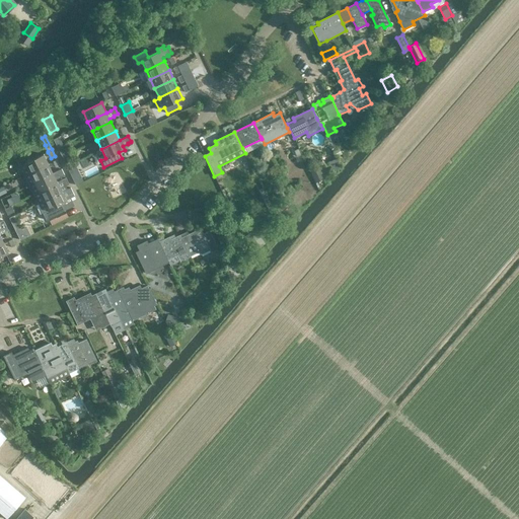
[(59,137),(54,139),(58,148),(63,145),(59,137)]
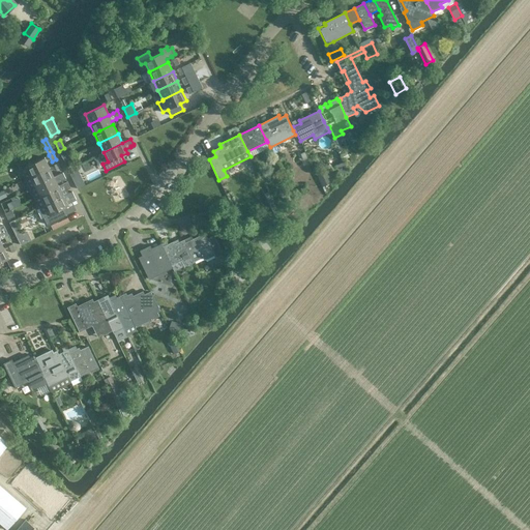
[(64,148),(59,151),(64,160),(70,157),(66,148),(64,148)]
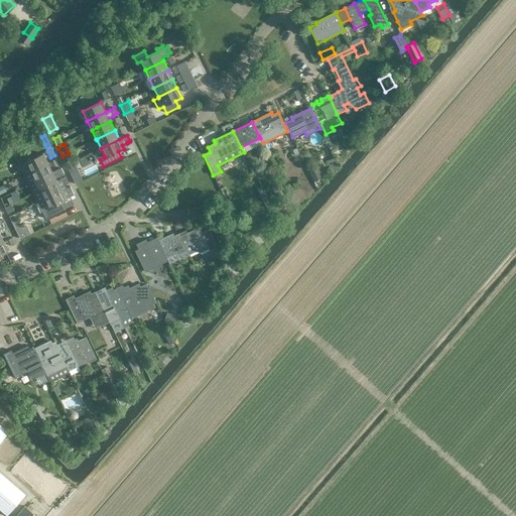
[(24,162),(19,165),(24,174),(47,163),(43,153),(24,162)]
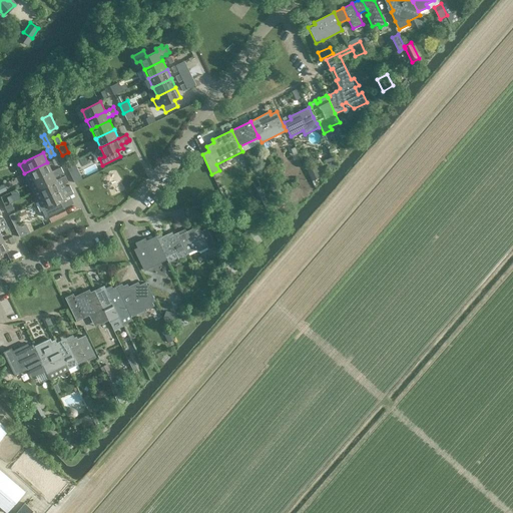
[(68,152),(62,155),(66,164),(73,161),(68,152)]
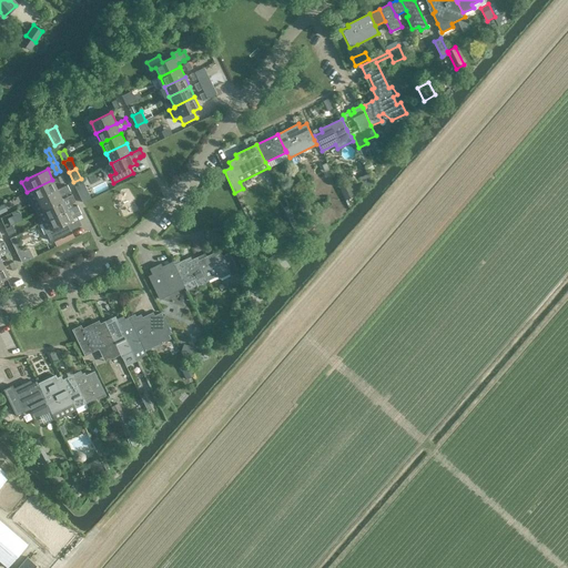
[(362,175),(366,185),(374,182),(369,172),(362,175)]
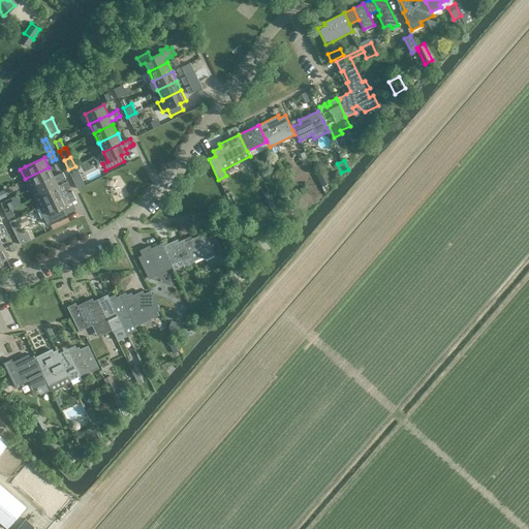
[(75,166),(68,169),(78,189),(86,185),(76,166),(75,166)]
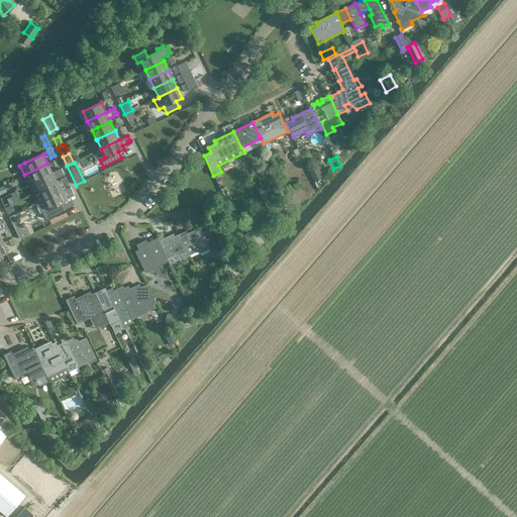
[(47,164),(24,175),(28,184),(53,173),(47,164)]
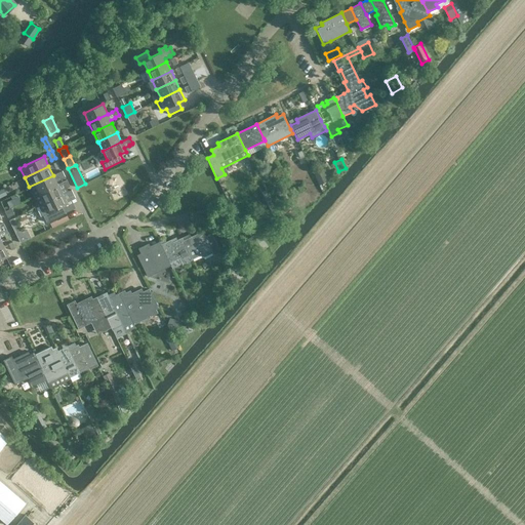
[(323,168),(313,172),(319,186),(329,180),(323,168)]
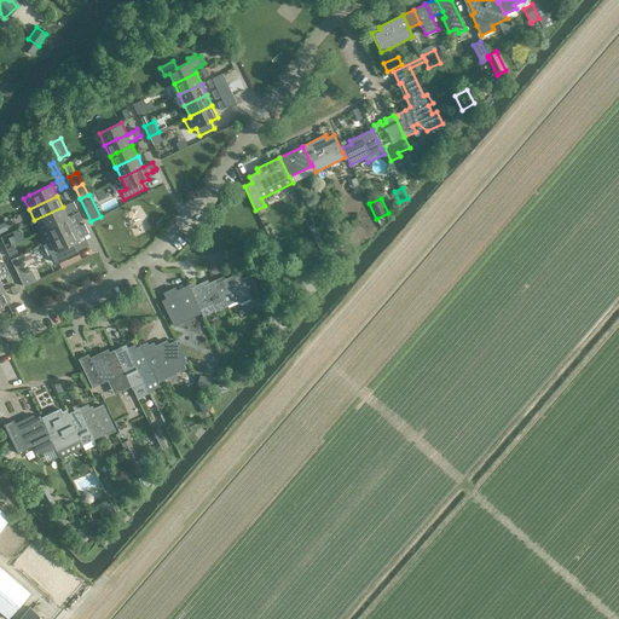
[(63,207),(34,220),(40,231),(68,218),(67,214),(71,212),(70,212),(67,204),(63,207)]
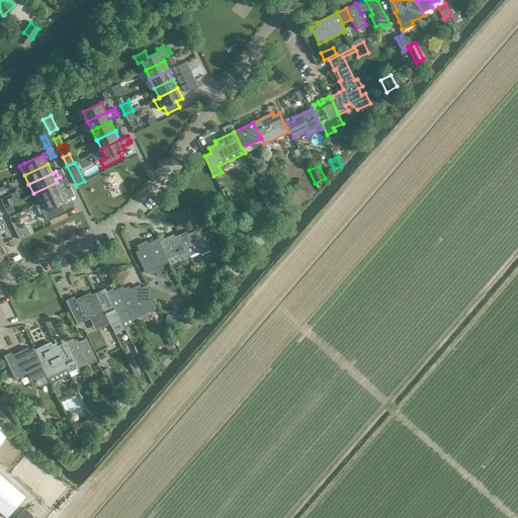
[(57,182),(33,193),(37,203),(66,189),(65,186),(68,184),(66,178),(57,182)]
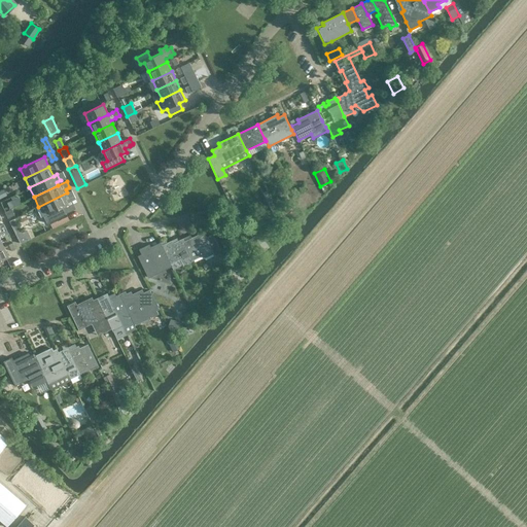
[(67,192),(38,207),(43,217),(44,216),(47,222),(65,214),(62,208),(68,205),(66,202),(70,199),(74,197),(71,190),(68,192),(67,192)]
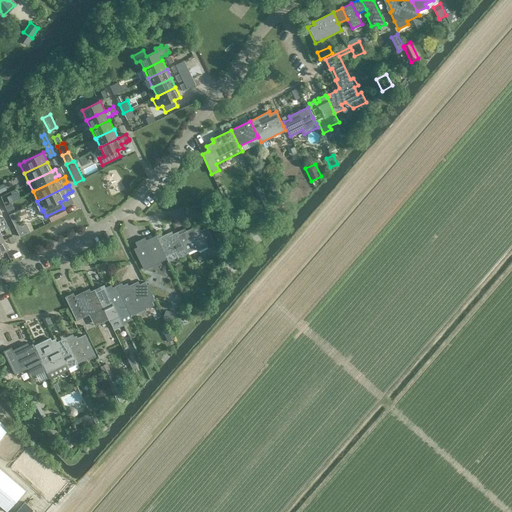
[(11,203),(5,206),(8,212),(14,209),(11,203)]
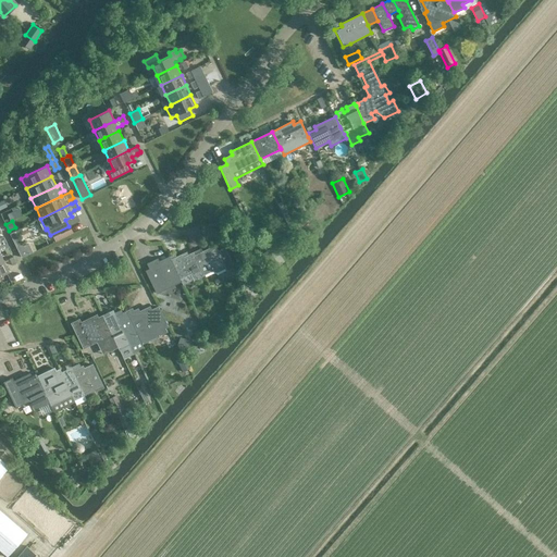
[(14,232),(10,234),(22,258),(33,252),(28,244),(24,246),(20,238),(19,239),(14,232)]
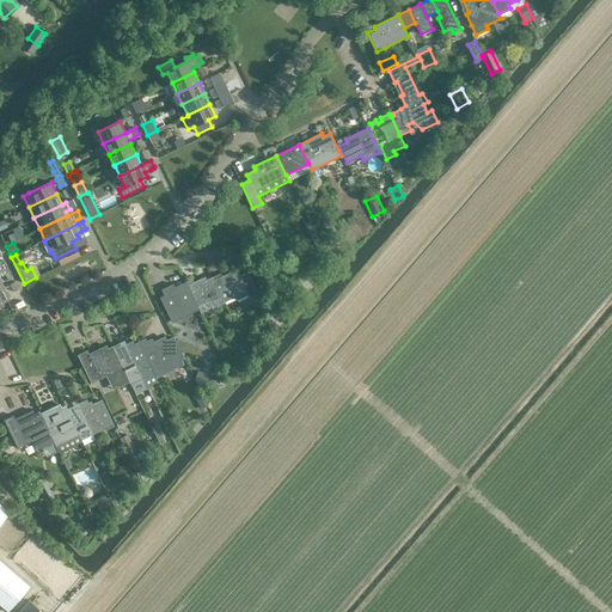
[(238,273),(226,277),(234,297),(237,299),(248,294),(250,298),(257,294),(246,271),(239,275),(238,273)]
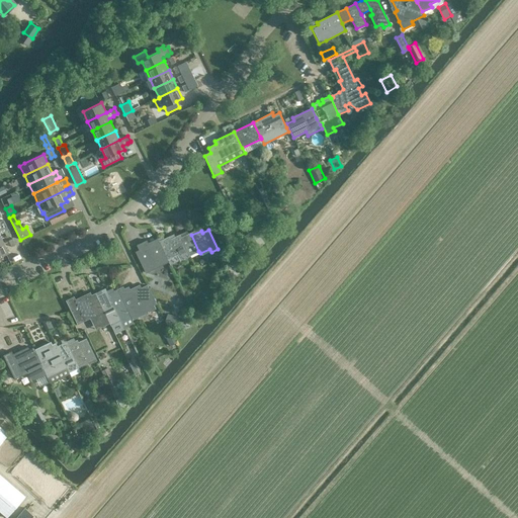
[(190,233),(181,237),(189,255),(198,251),(191,235),(190,233)]
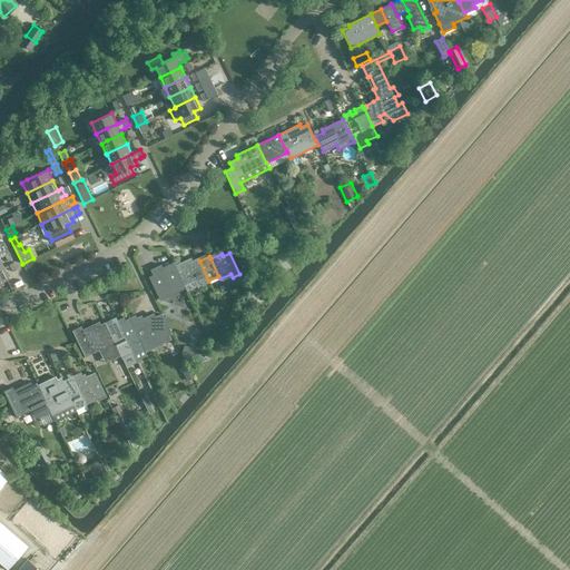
[(197,258),(187,263),(195,281),(196,283),(198,288),(199,288),(209,283),(208,281),(199,261),(197,258)]
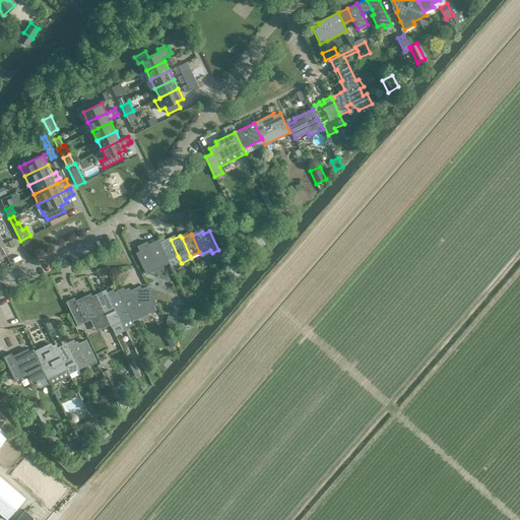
[(169,237),(159,242),(169,260),(178,256),(171,240),(169,237)]
